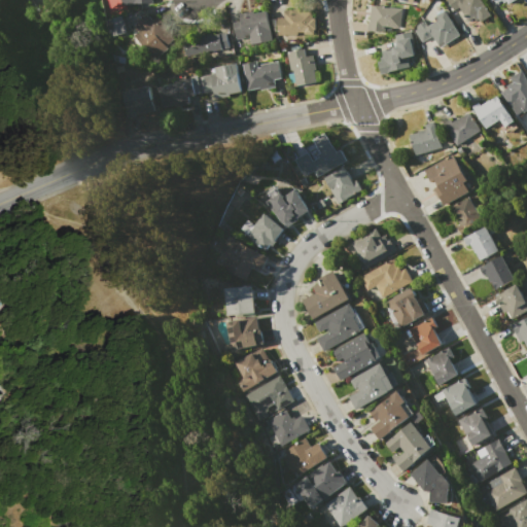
[(481,0),(490,15),(471,27),(459,7),(454,10),(447,0),(481,0)]
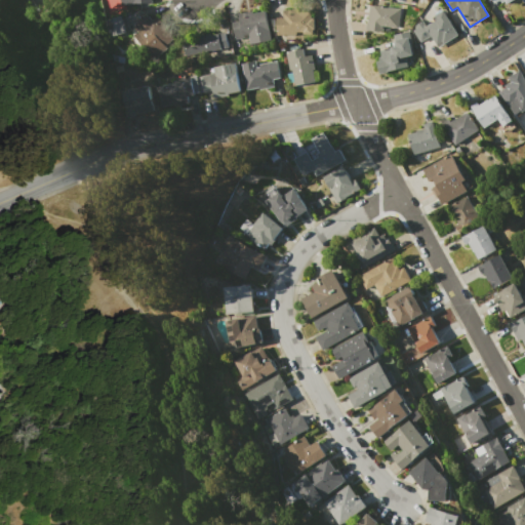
[(370,5),(401,9),(399,29),(379,26),(378,32),(366,30),(370,5)]
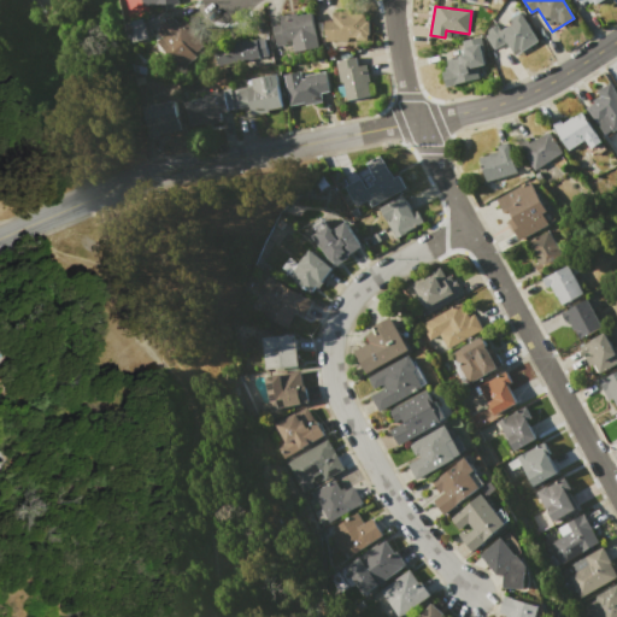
[(333,11),(365,11),(365,39),(347,39),(347,41),(324,41),(324,21),(333,21),(333,11)]
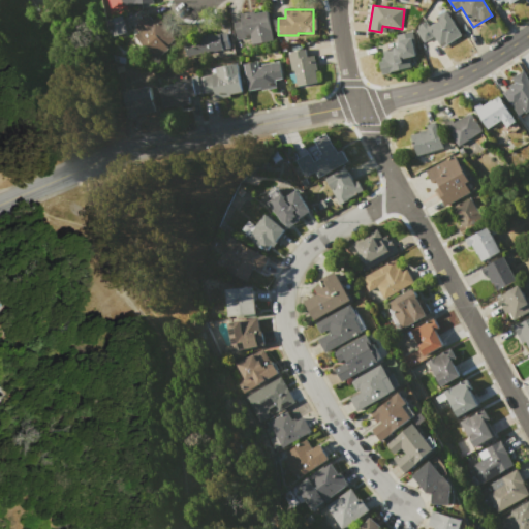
[(267,10),(273,40),(251,44),(250,38),(237,40),(232,22),(241,21),(240,13),(254,10),(255,12),(267,10)]
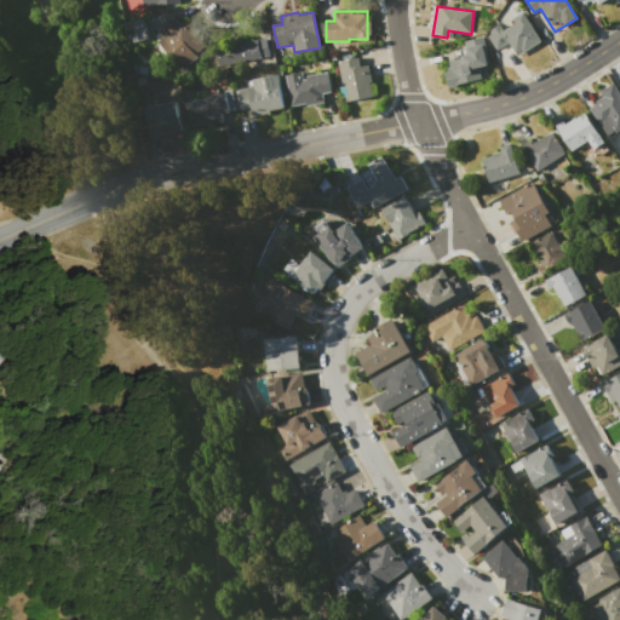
[(523,12),(541,41),(517,56),(509,41),(497,50),(488,36),(493,33),(491,30),(500,24),(503,28),(501,29),(504,32),(514,24),(511,21),(514,19),(514,18),(523,12)]
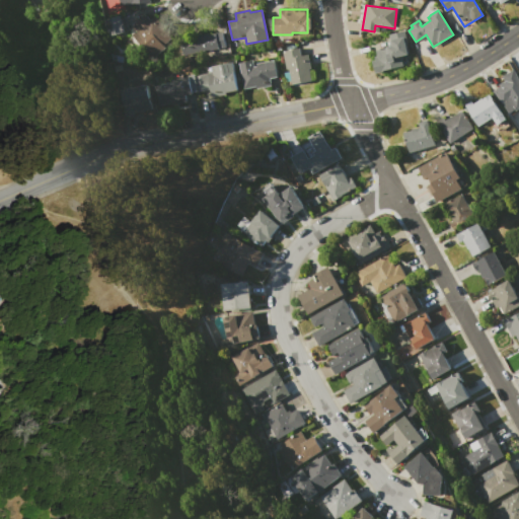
[(154,15),(171,38),(162,45),(164,48),(153,57),(151,55),(149,57),(139,45),(138,46),(130,35),(135,32),(130,26),(145,14),(149,19),(154,15)]
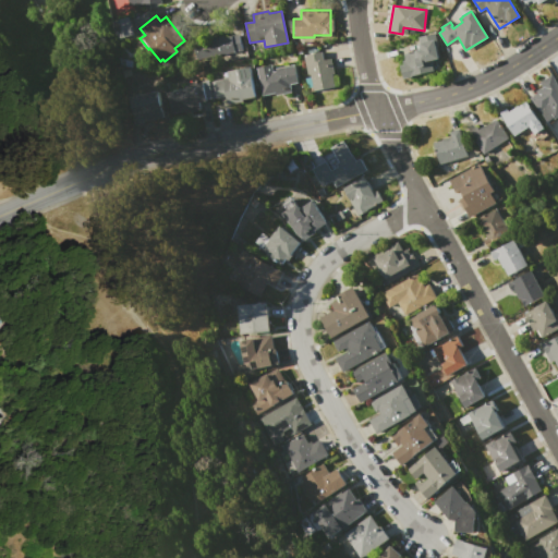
[(128,16),(133,34),(116,39),(110,22),(128,16)]
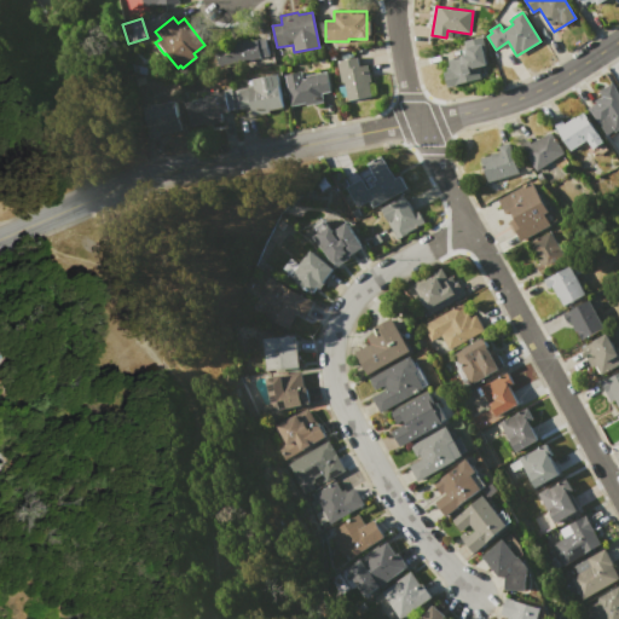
[(482,36),(486,53),(485,53),(487,64),(479,67),(480,70),(479,70),(481,79),(447,87),(444,73),(449,71),(447,68),(451,67),(450,58),(468,55),(464,41),(482,36)]
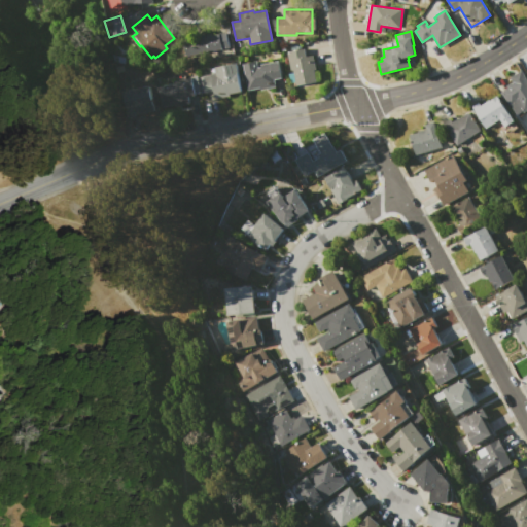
[(186,57),(183,40),(195,38),(195,36),(211,33),(211,35),(225,32),(229,47),(186,57)]
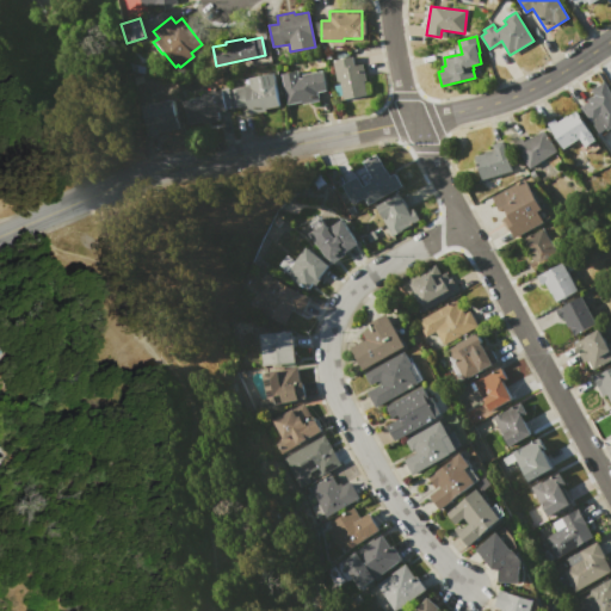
[(333,60),(353,56),(355,66),(363,63),(366,80),(364,81),(366,96),(343,100),(343,94),(337,96),(334,85),(340,84),(339,81),(337,81),(333,60)]
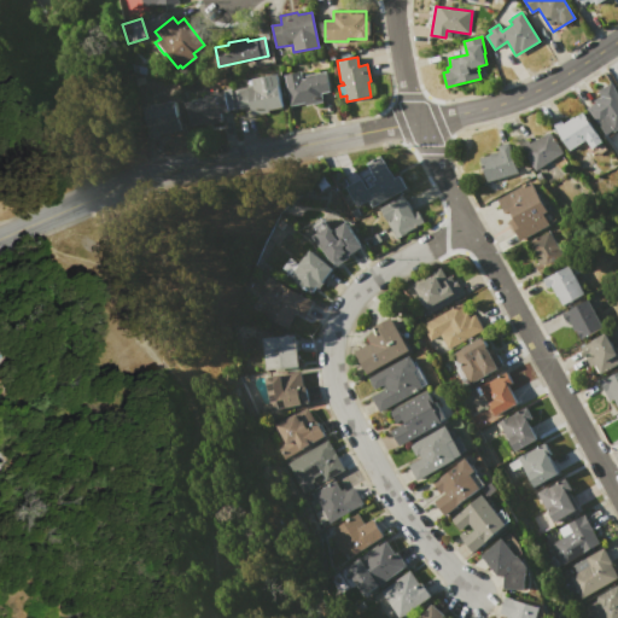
[(284,75),(301,71),(302,79),(305,79),(304,76),(326,71),(331,92),(321,93),(324,103),(304,106),(304,104),(295,105),(293,98),(289,98),(284,75)]
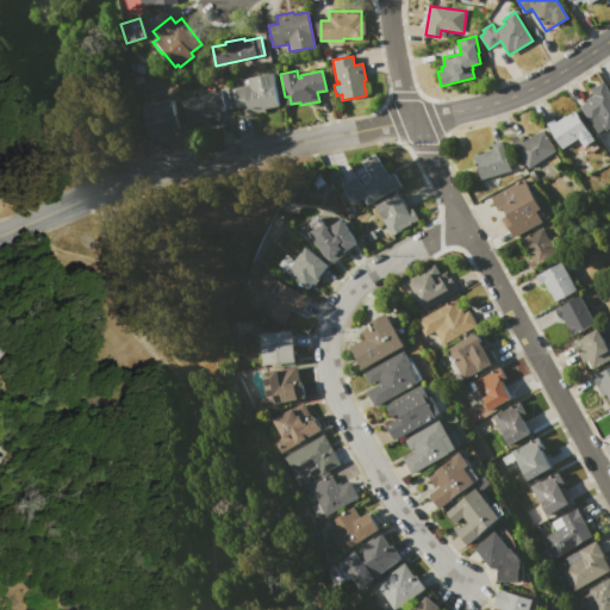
[(226,110),(222,88),(230,87),(230,88),(244,86),(242,79),(274,73),(280,103),(271,104),(271,107),(267,109),(267,111),(249,114),(247,105),(226,110)]
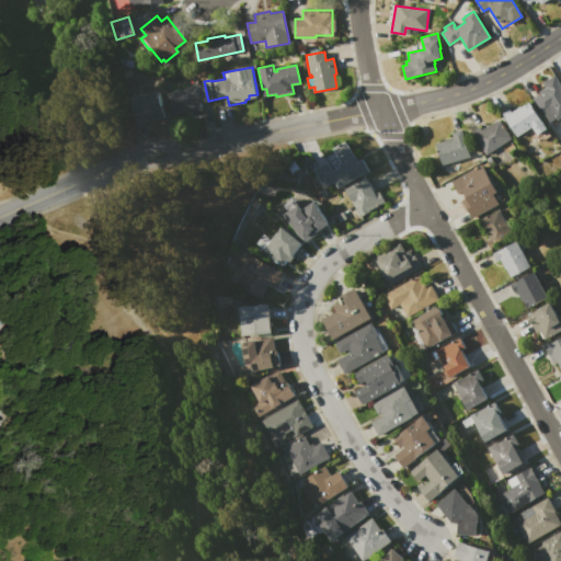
[(534,98),(540,93),(539,92),(547,87),(544,82),(554,76),(560,84),(560,116),(558,118),(557,116),(549,122),(534,98)]
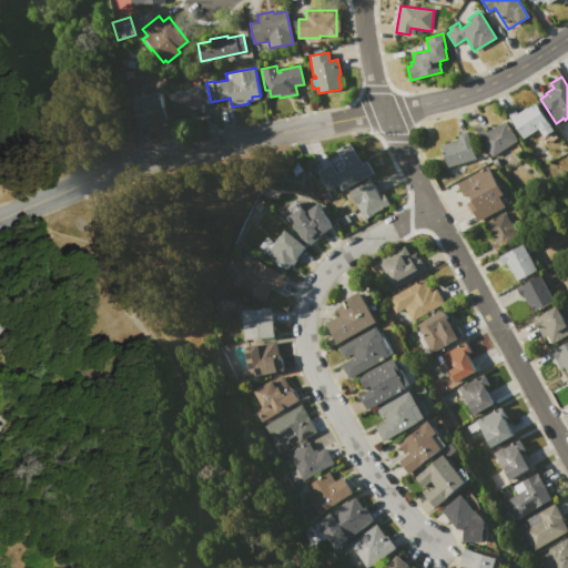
[(203,113),(202,102),(215,101),(213,84),(169,90),(172,117),(203,113)]
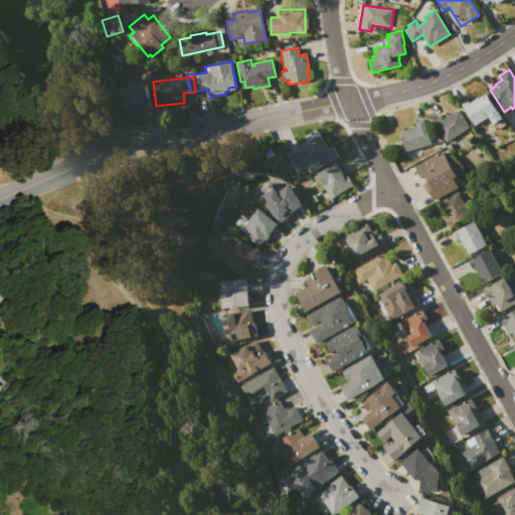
[(120,90),(147,84),(152,109),(138,112),(138,113),(125,115),(120,90)]
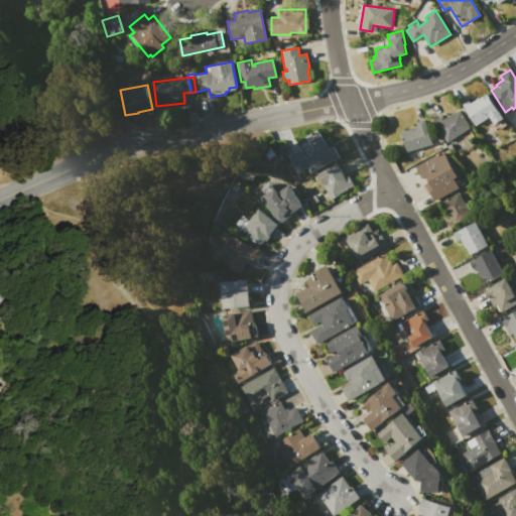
[(462,104),(469,100),(471,103),(479,98),(479,99),(487,94),(498,111),(475,126),(462,104)]
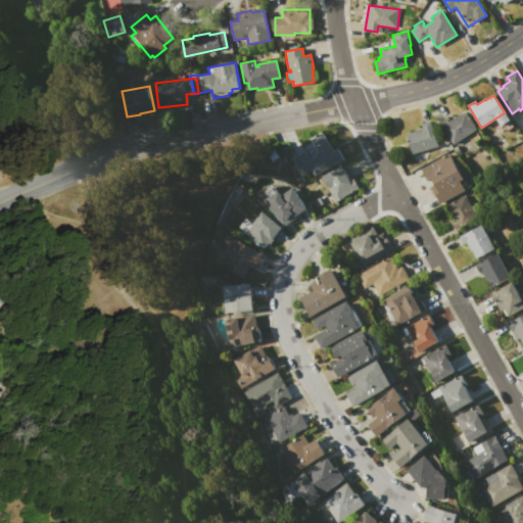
[(439,123),(446,117),(448,121),(457,115),(458,116),(465,111),(477,128),(454,144),(439,123)]
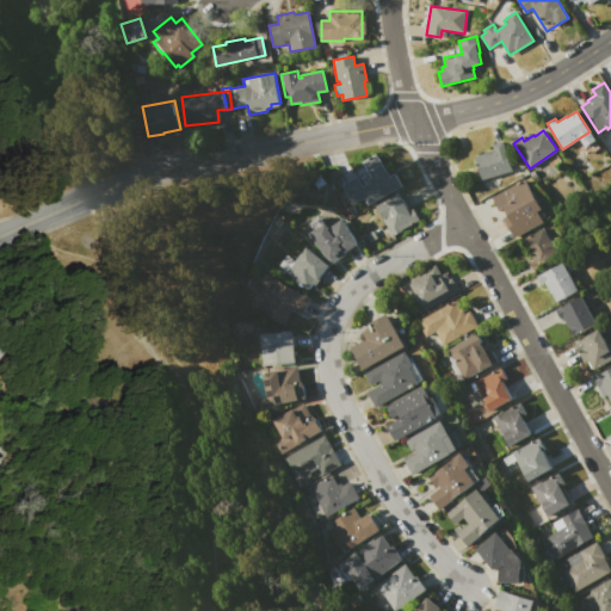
[(481,179),(475,154),(495,149),(494,144),(504,141),(512,171),(481,179)]
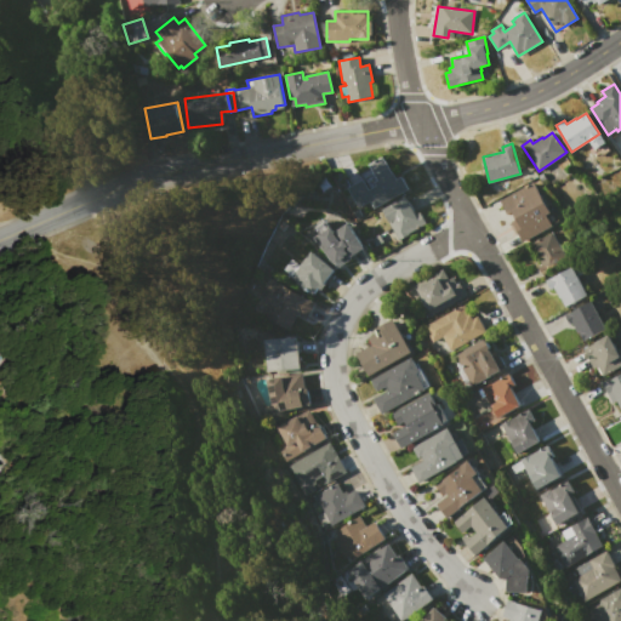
[(382,157),(392,172),(393,172),(397,180),(400,177),(408,189),(372,209),(369,201),(358,208),(347,188),(363,180),(369,189),(376,186),(374,182),(377,180),(369,164),(382,157)]
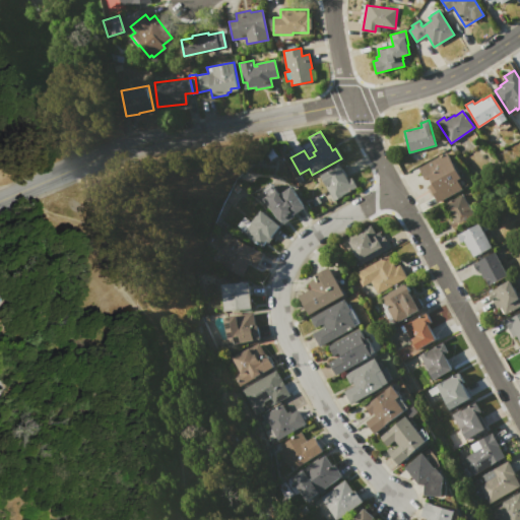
[(418,168),(447,151),(461,177),(457,179),(462,189),(438,202),(418,168)]
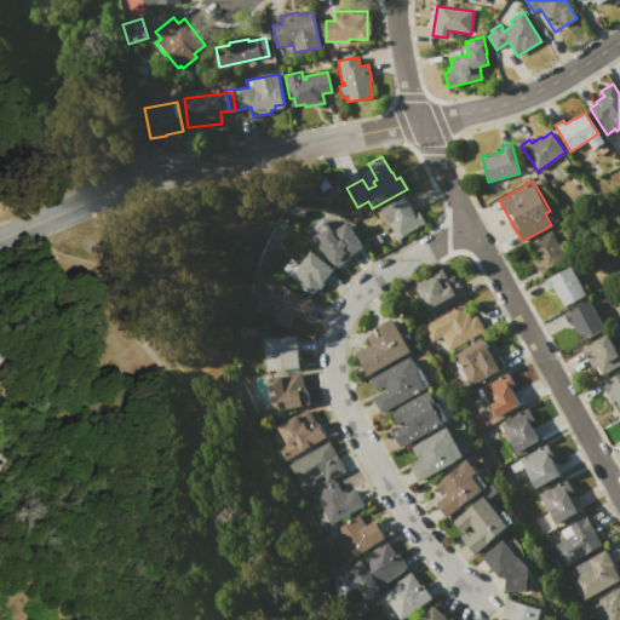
[(405,196),(414,214),(420,211),(420,213),(425,223),(408,233),(408,234),(397,240),(382,208),(405,196)]
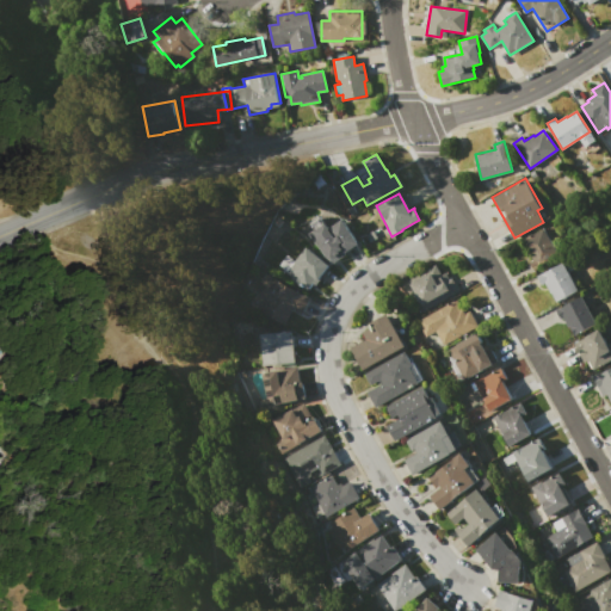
[(343,220),(358,244),(345,252),(346,254),(331,264),(319,245),(318,246),(314,242),(313,242),(310,240),(307,242),(300,230),(320,216),(325,223),(326,222),(329,228),(343,220)]
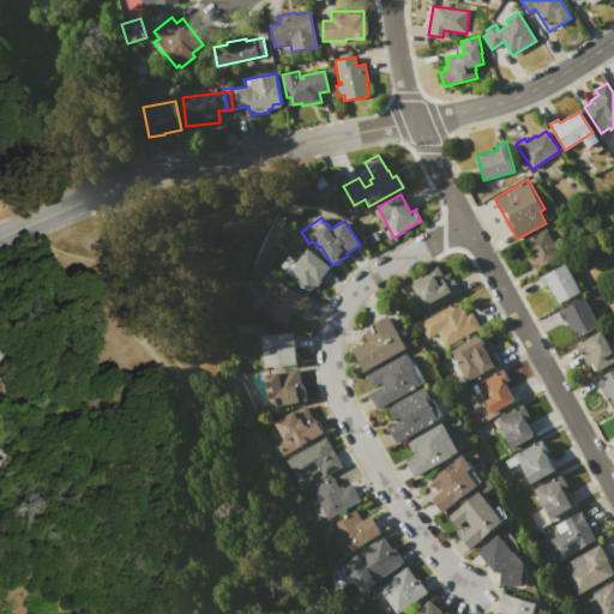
[(524,241),(546,229),(561,253),(539,266),(524,241)]
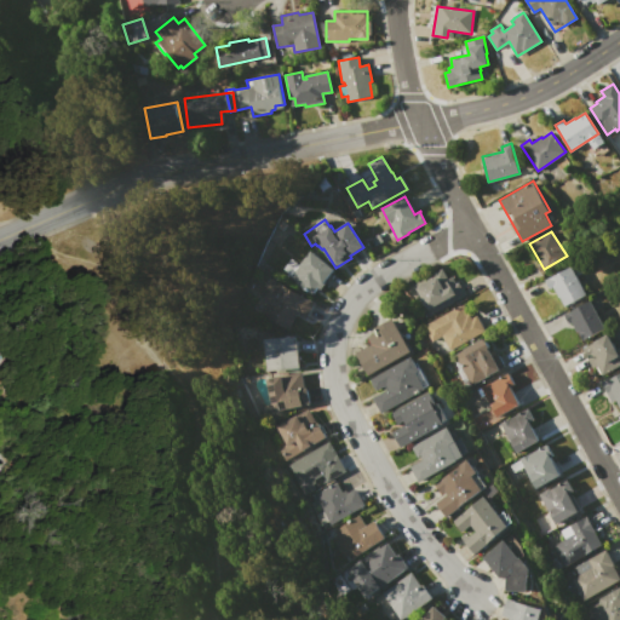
[(311,251),(334,270),(323,282),(326,283),(320,290),(319,288),(314,293),(310,296),(280,270),(285,265),(285,267),(292,258),(299,264),(311,251)]
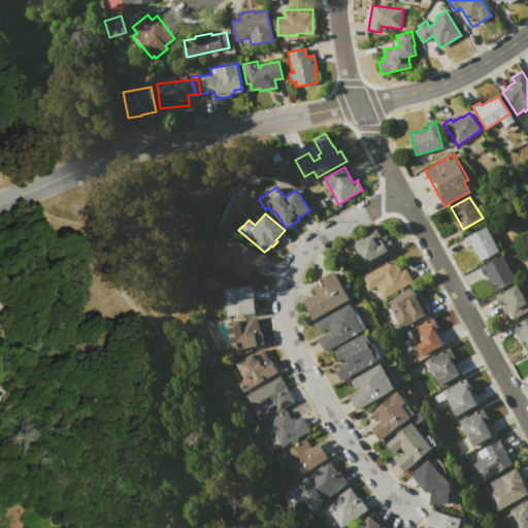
[(480,262),(471,244),(468,245),(464,238),(486,227),(499,252),(480,262)]
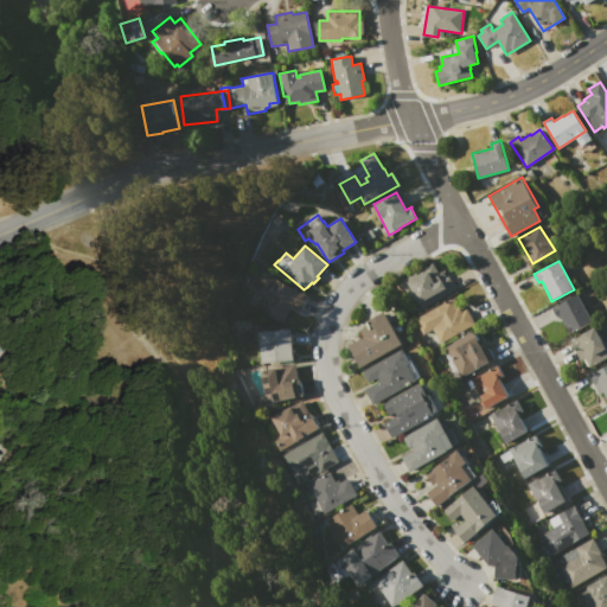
[(455,291),(422,310),(420,305),(417,305),(406,283),(427,272),(426,268),(433,263),(438,273),(442,270),(446,278),(448,276),(455,291)]
